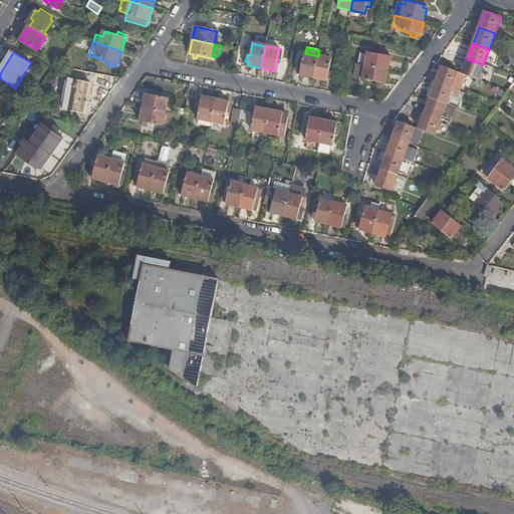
[(358,65),(388,70),(391,57),(368,52),(367,54),(360,53),(358,65)]
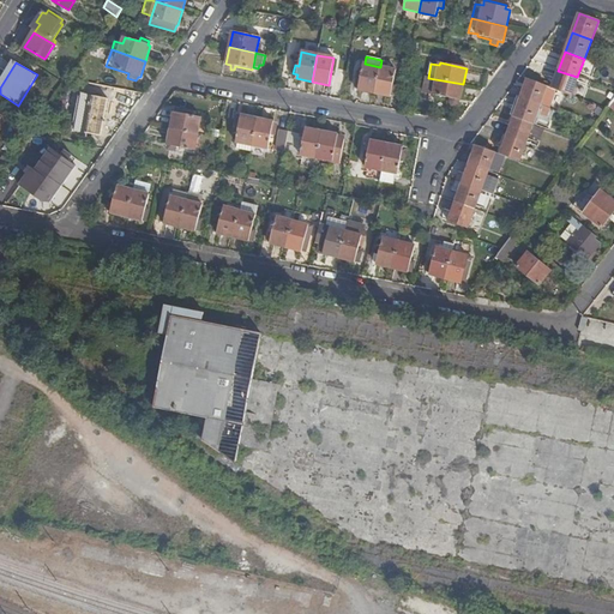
[(357,91),(374,94),(380,67),(365,64),(363,64),(357,91)]
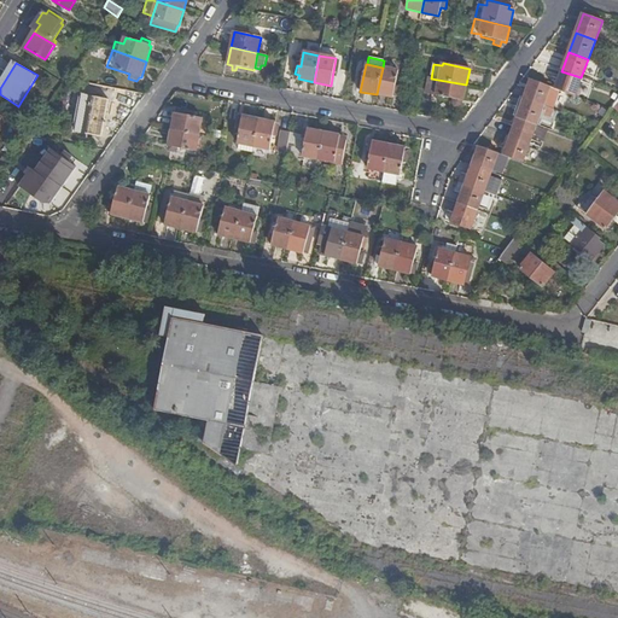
[(383,68),(377,94),(394,98),(398,70),(383,68)]
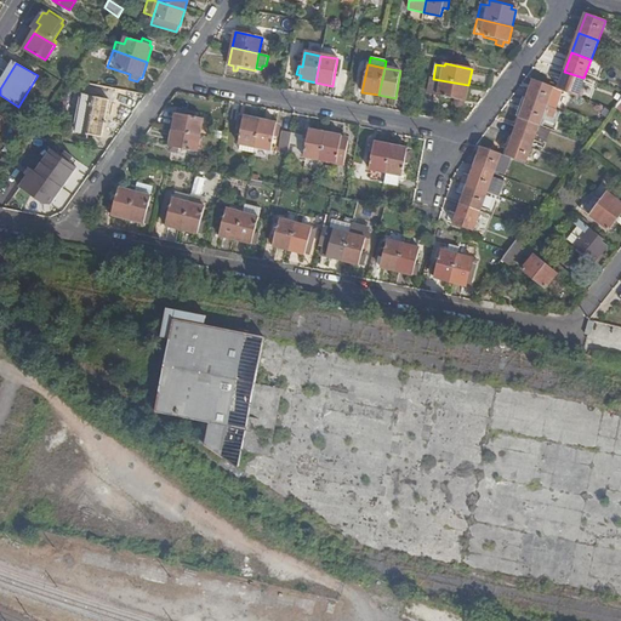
[(584,78),(564,72),(558,90),(564,92),(577,97),(584,78)]
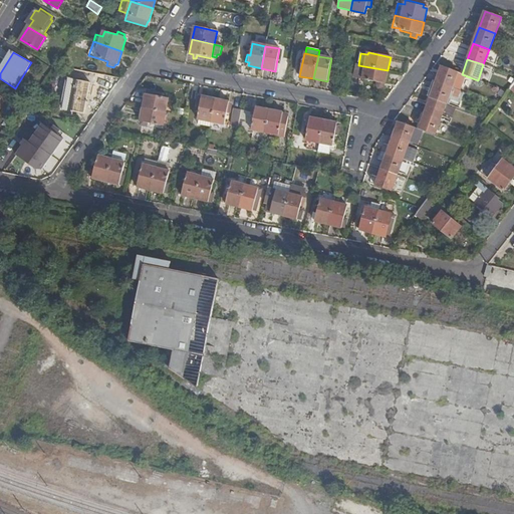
[(386,83),(388,70),(358,65),(356,76),(363,77),(362,79),(386,83)]
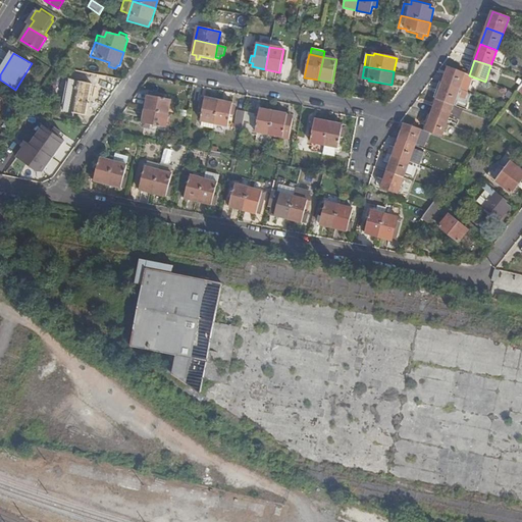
[(464,73),(448,67),(441,84),(459,90),(464,73)]
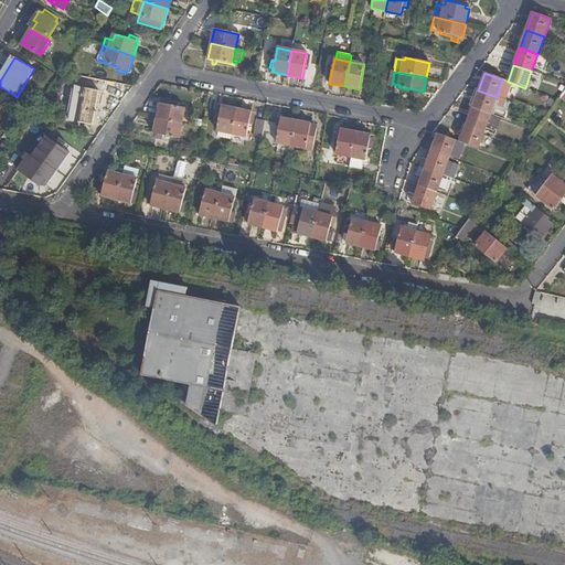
[(508,82),(502,80),(497,97),(507,102),(513,84),(508,82)]
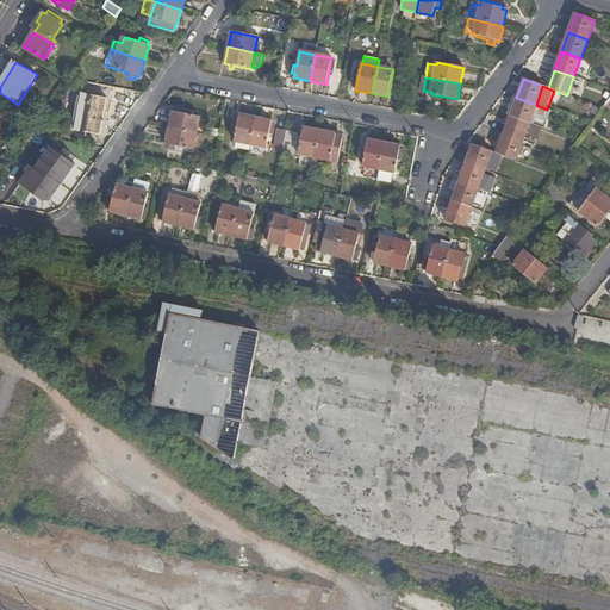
[(75,131),(100,135),(107,99),(82,94),(75,131)]
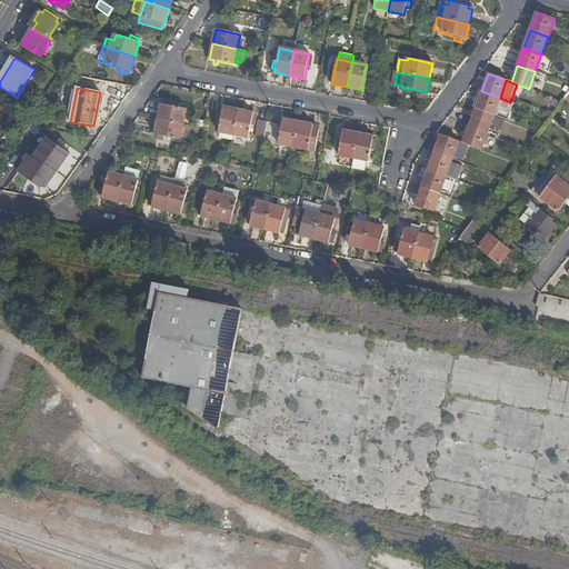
[(500,98),(481,91),(476,109),(493,116),(497,107),(500,98)]
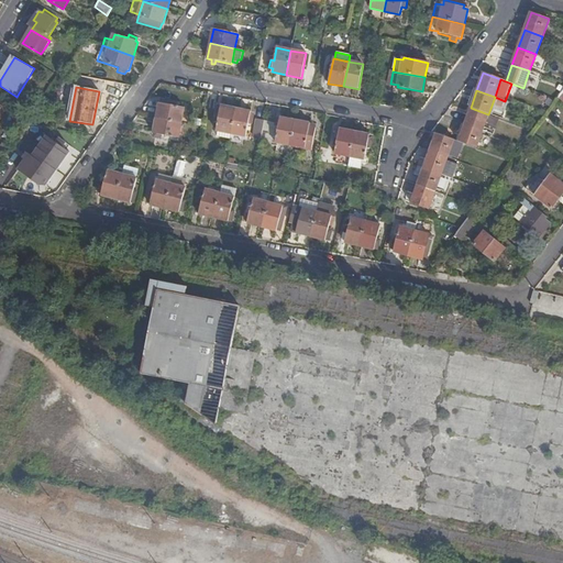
[(503,109),(505,101),(495,97),(492,106),(503,109)]
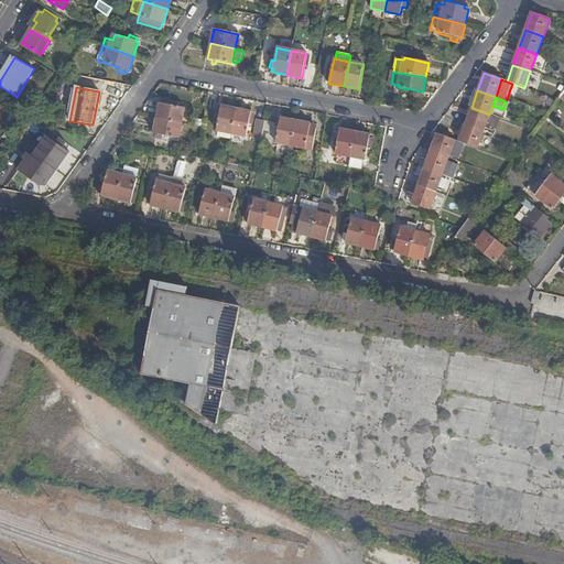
[(159,104),(155,119),(181,125),(184,109),(171,106),(172,102),(162,100),(161,104),(159,104)]
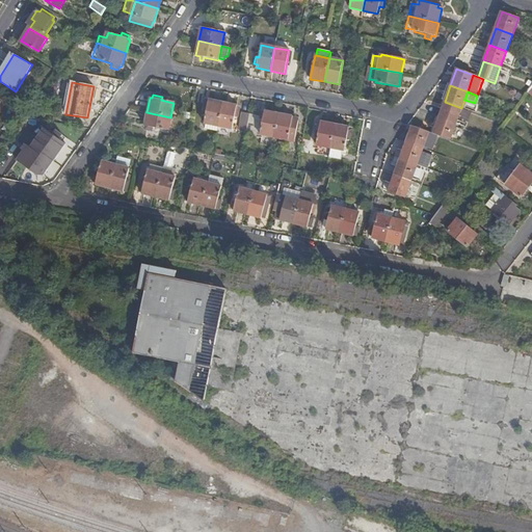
[(27,101),(23,107),(32,112),(35,107),(27,101)]
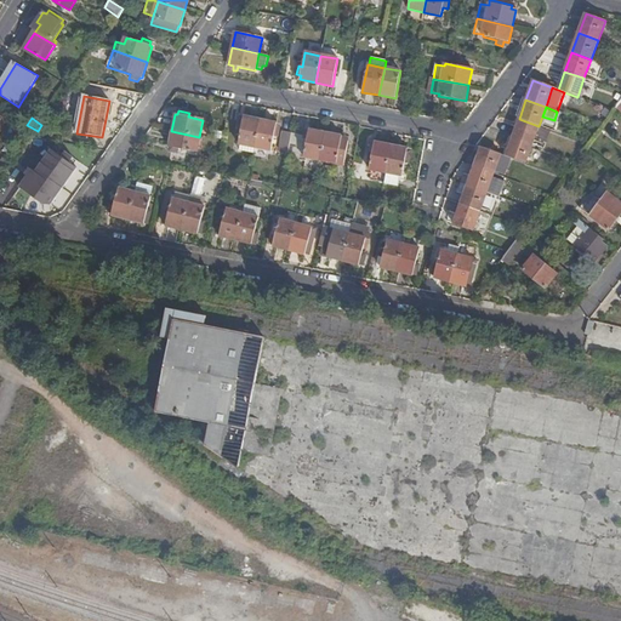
[(255,147),(260,120),(244,118),(243,120),(238,119),(237,127),(241,129),(239,144),(240,144),(255,147)]
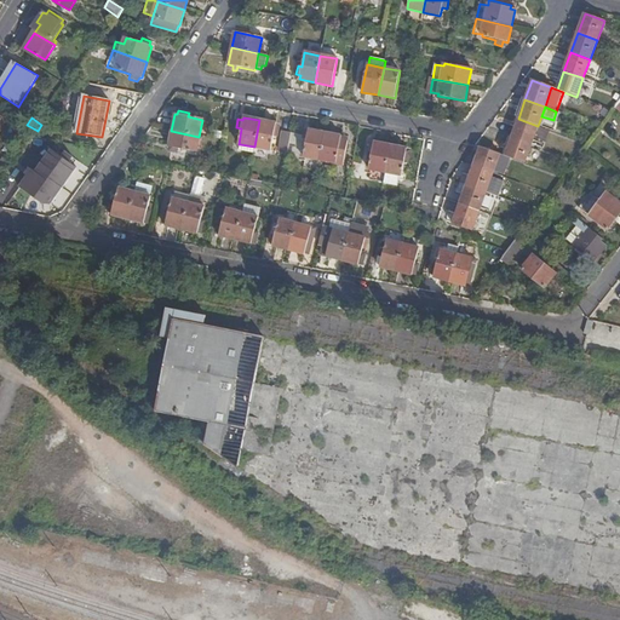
[(538,126),(518,119),(511,138),(530,145),(538,126)]
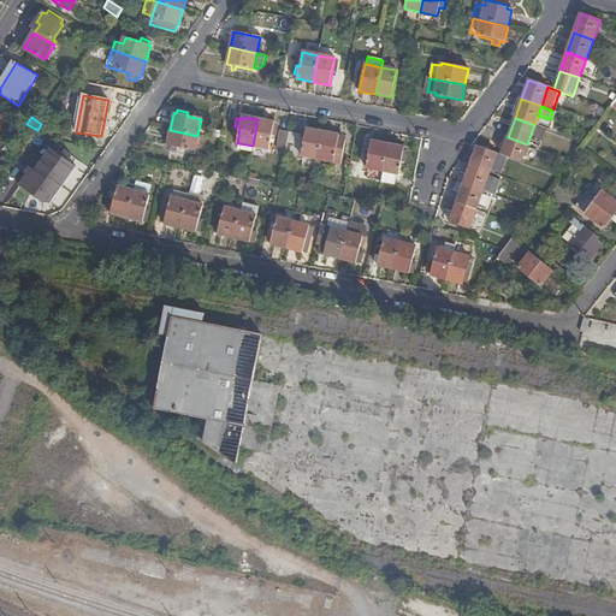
[(274,123),(258,119),(253,146),(270,149),(274,123)]
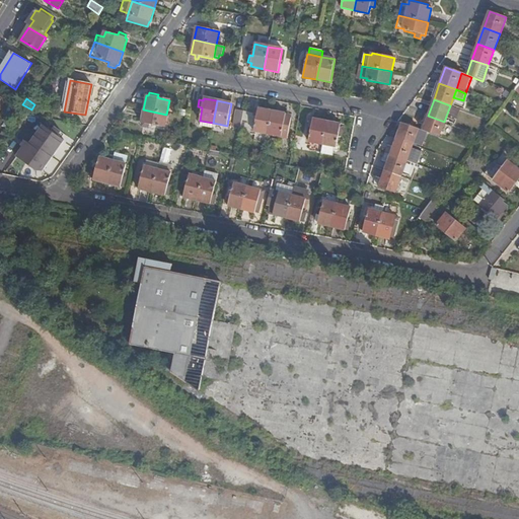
[(253,114),(243,112),(240,127),(253,130),(253,131),(255,132),(268,134),(272,112),(257,108),(256,117),(252,117),(253,114)]
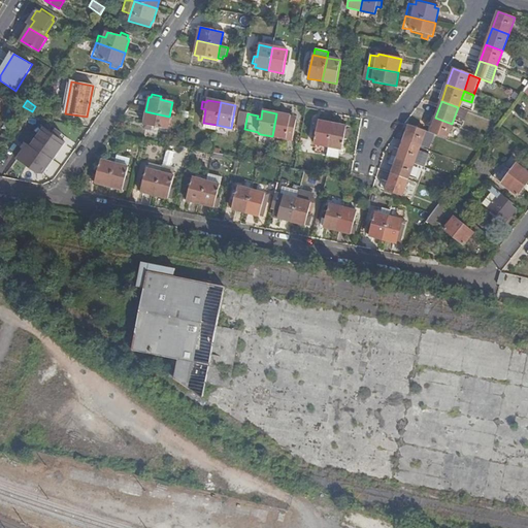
[(169,117),(145,111),(143,125),(167,130),(169,117)]
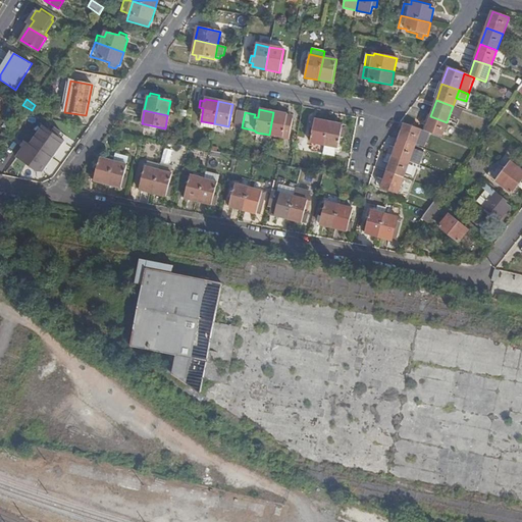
[(245,112),(238,111),(235,126),(242,127),(245,112)]
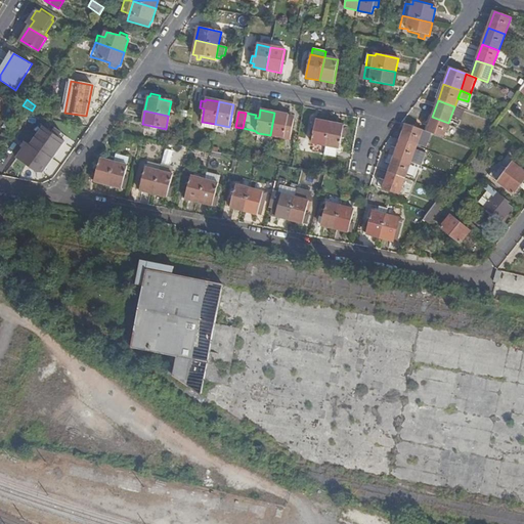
[(289,116),(274,113),(270,135),(281,137),(285,137),(289,116)]
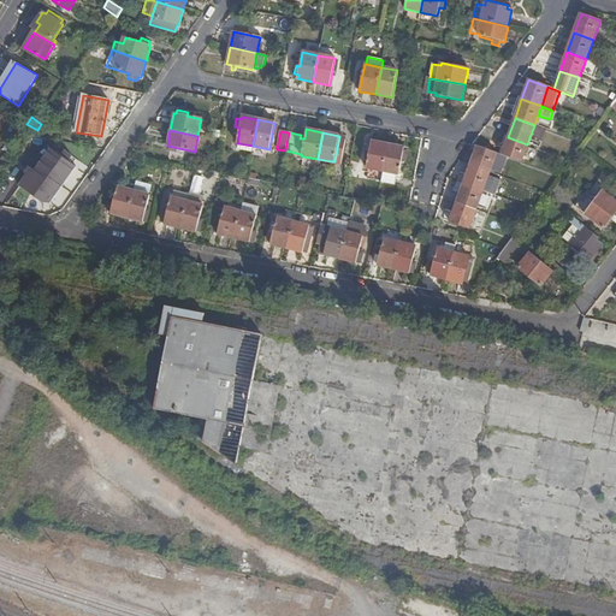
[(527,144),(508,137),(502,155),(508,158),(521,163),(527,144)]
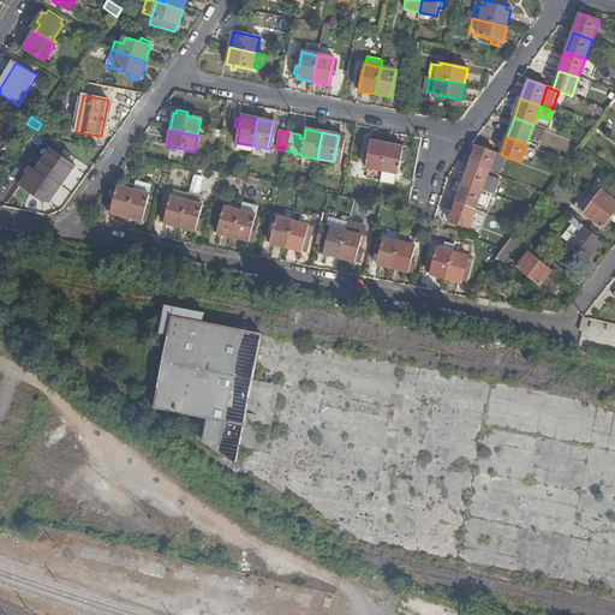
[(380,180),(387,144),(371,141),(370,143),(366,143),(365,149),(369,150),(364,177),(380,180)]
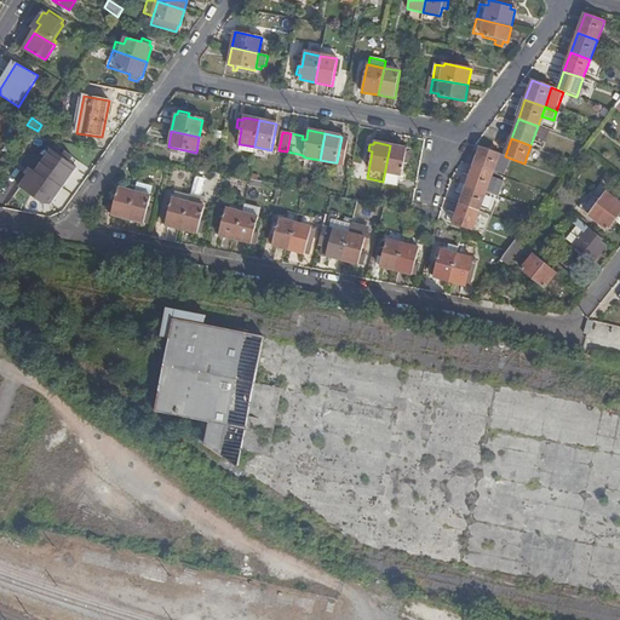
[(407,149),(390,145),(383,182),(399,185),(407,149)]
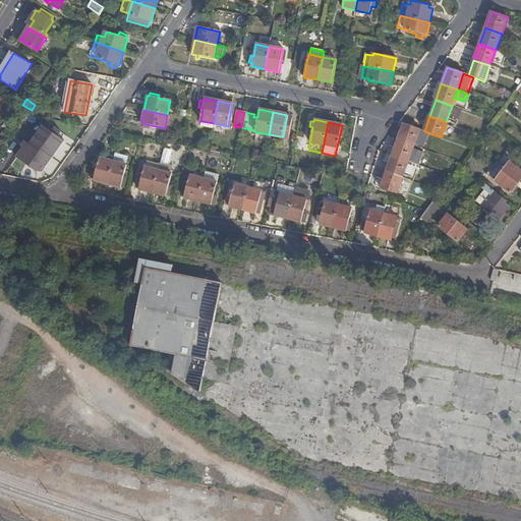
[(419,130),(403,124),(397,139),(414,146),(419,130)]
